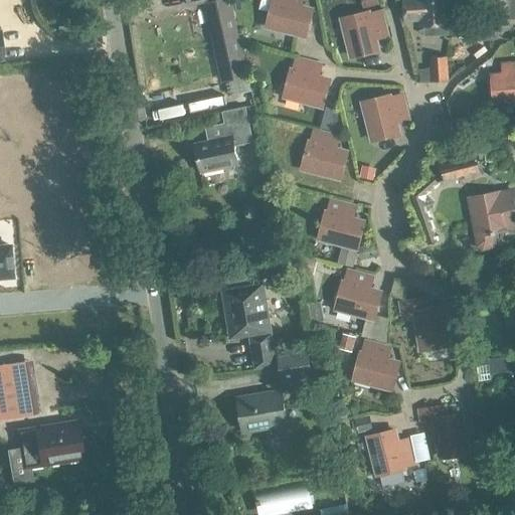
[(216,1),(208,3),(213,25),(225,81),(227,81),(246,76),(234,20),(229,0),(218,0),(216,1)]
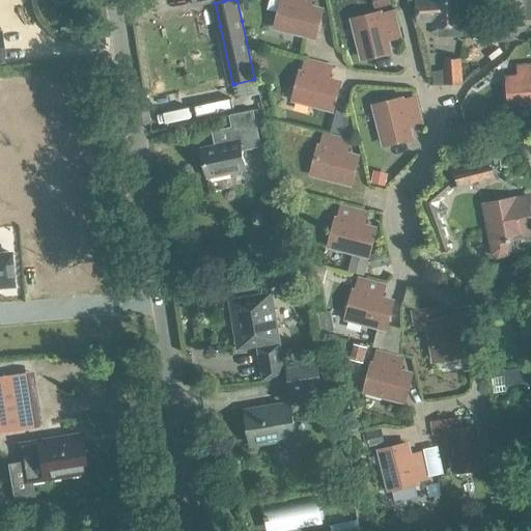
[(306,6),(307,0),(285,0),(285,1),(283,0),(276,27),(314,37),(322,10),(306,6)]
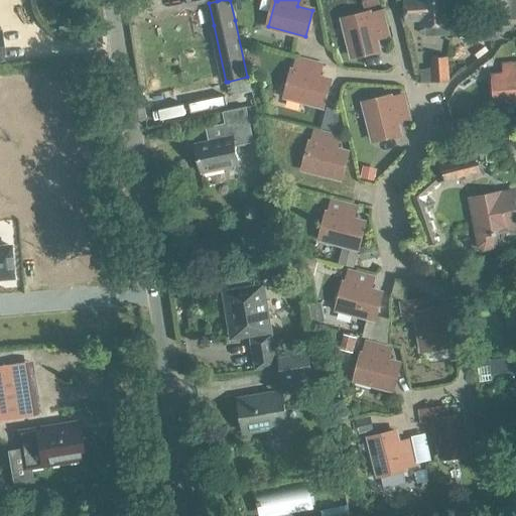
[(379,0),(363,0),(365,8),(381,4),(379,0)]
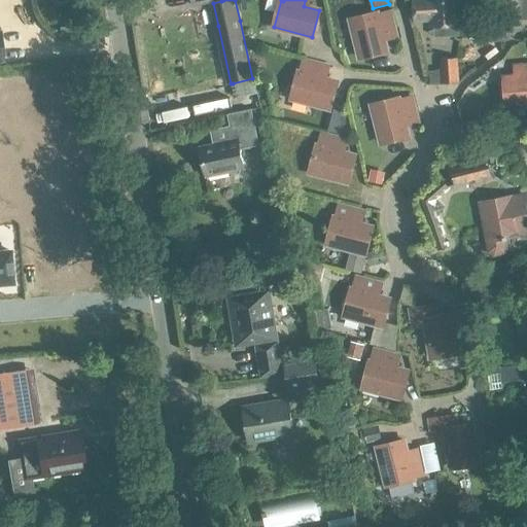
[(413,0),(415,23),(431,22),(431,26),(461,24),(459,0),(413,0)]
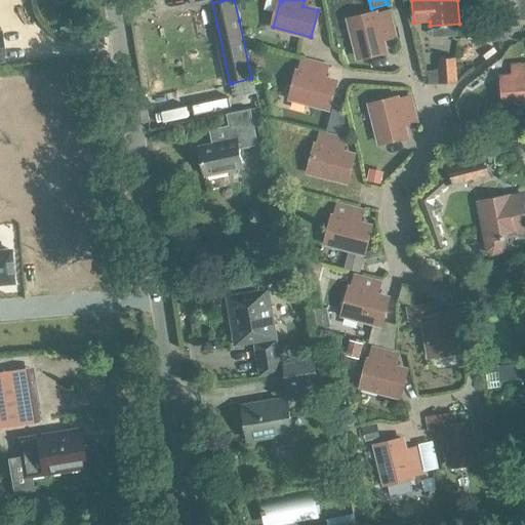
[(524,0),(500,0),(502,23),(520,22),(520,21),(524,19),(524,0)]
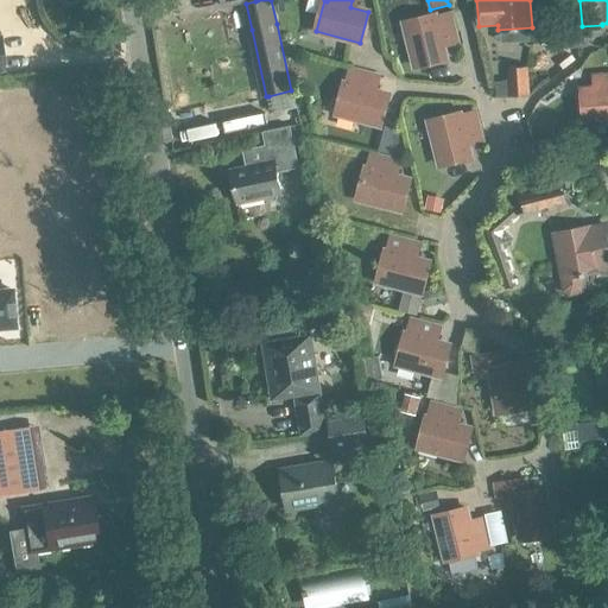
[(442,42),(456,38),(450,14),(436,18),(436,16),(404,23),(416,68),(447,59),(442,42)]
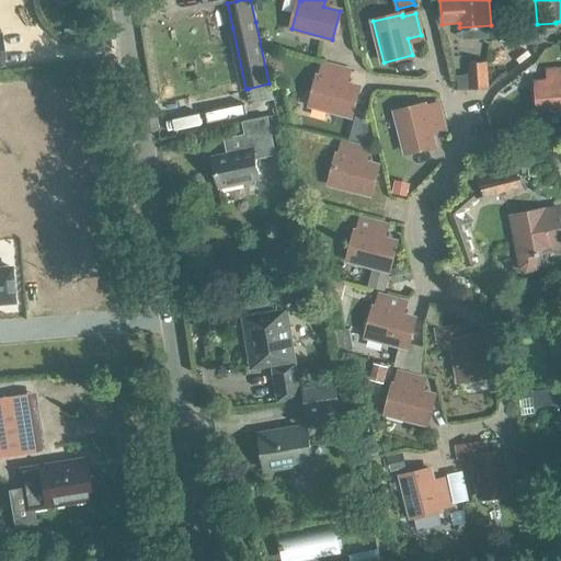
[(533,14),(521,15),(522,26),(534,26),(533,14)]
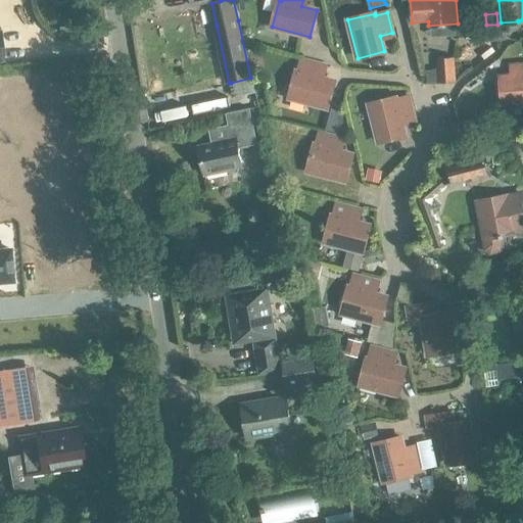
[(497,31),(486,31),(487,42),(498,42),(497,31)]
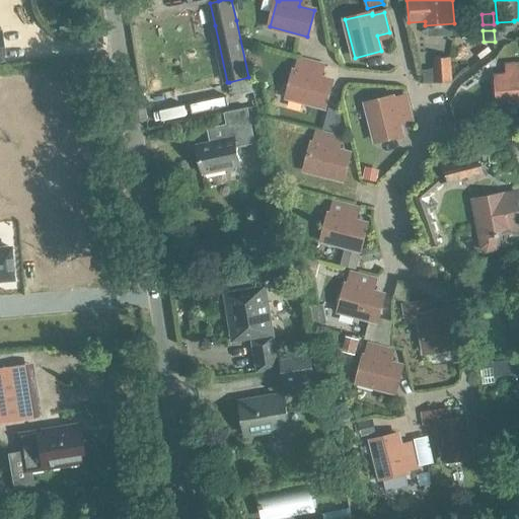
[(450,58),(434,59),(435,69),(436,83),(452,82),(450,58)]
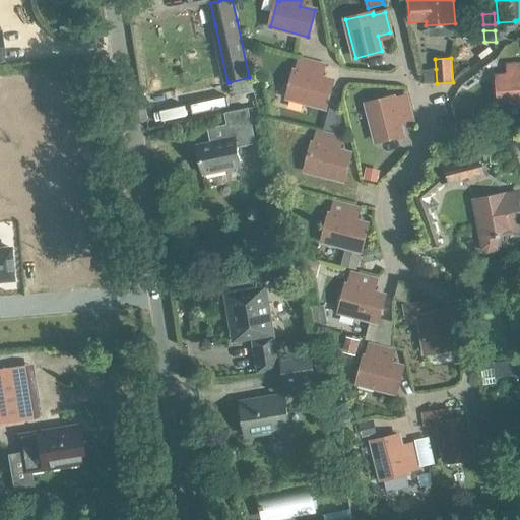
[(317,77),(320,65),(301,60),(297,72),(295,71),(287,98),(326,108),(332,81),(317,77)]
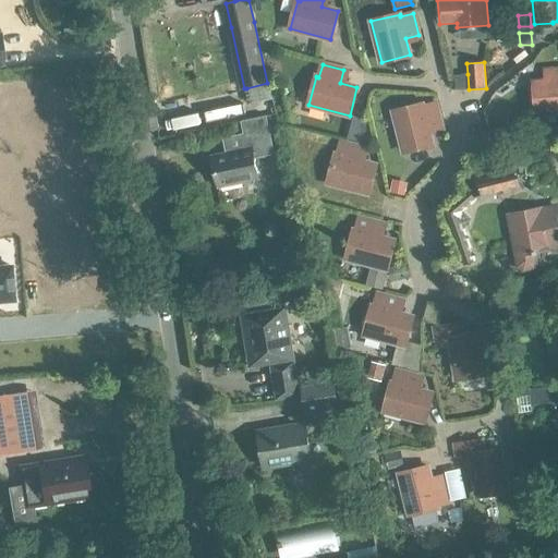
[(546,81),(534,82),(537,116),(557,113),(557,69),(545,71),(546,81)]
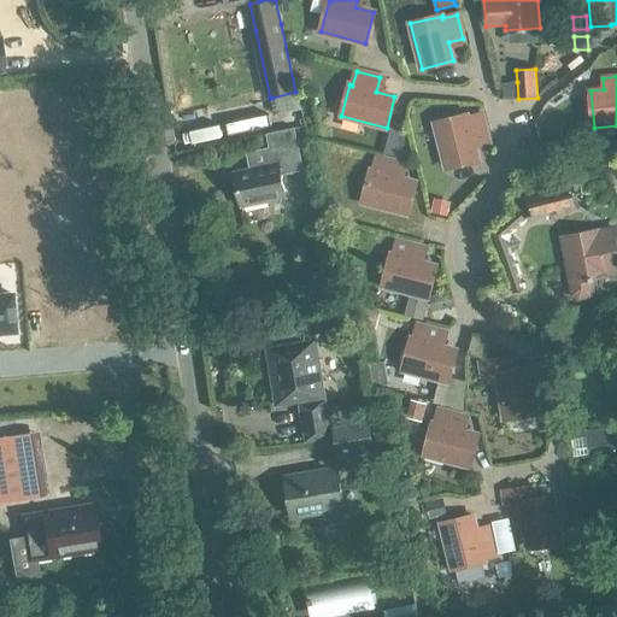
[(517,82),(503,83),(504,99),(518,99),(517,82)]
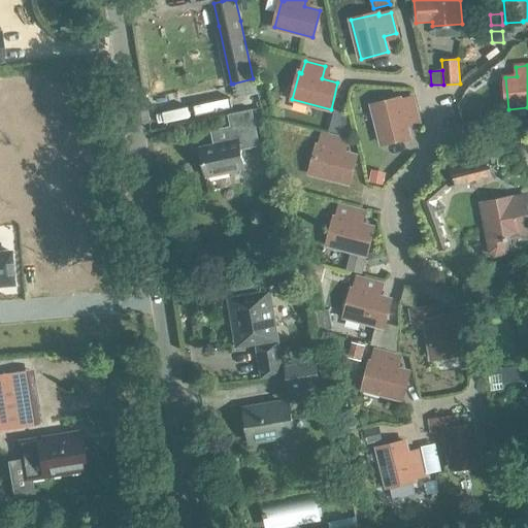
[(253,78),(233,84),(236,98),(258,93),(255,78),(253,78)]
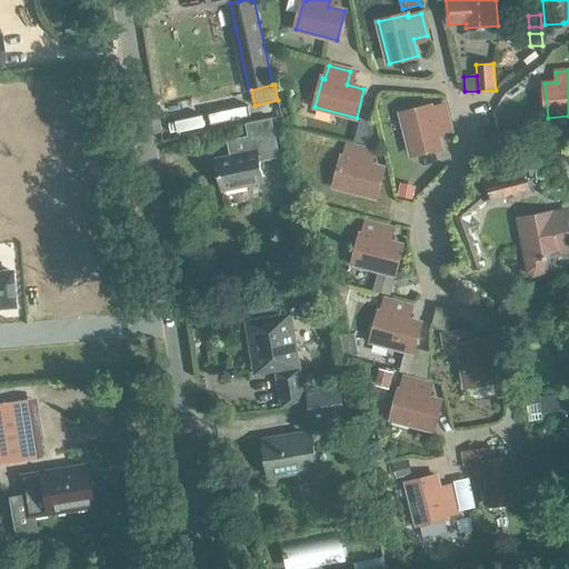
[(437,131),(450,128),(445,106),(431,109),(430,107),(401,113),(411,156),(441,148),(437,131)]
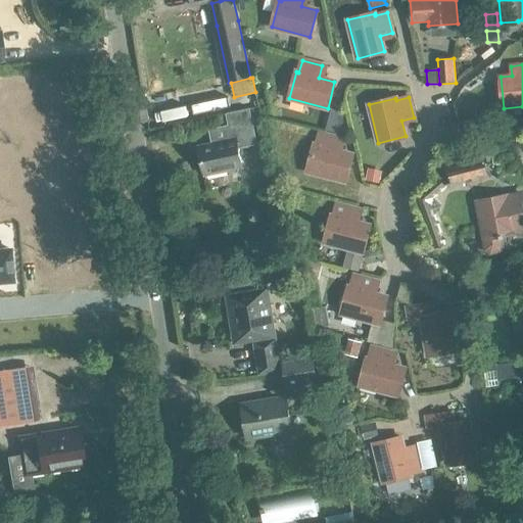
[(211,144),(198,146),(204,175),(231,169),(237,174),(241,167),(242,167),(238,148),(257,144),(252,120),(249,108),(241,110),(226,113),(229,125),(232,139),(230,140),(212,144),(211,144)]
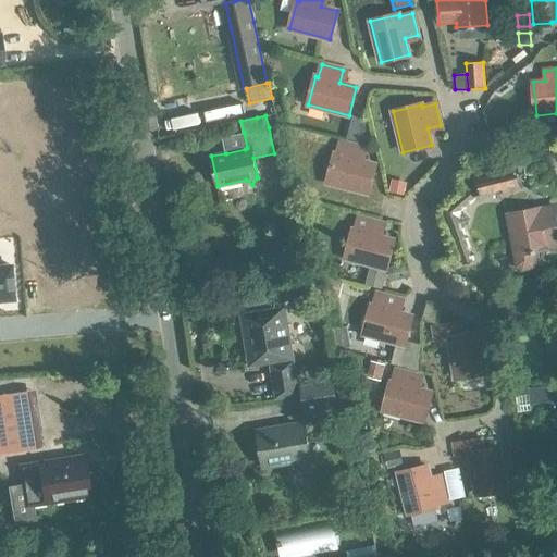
[(354,116),(350,127),(366,132),(369,120),(354,116)]
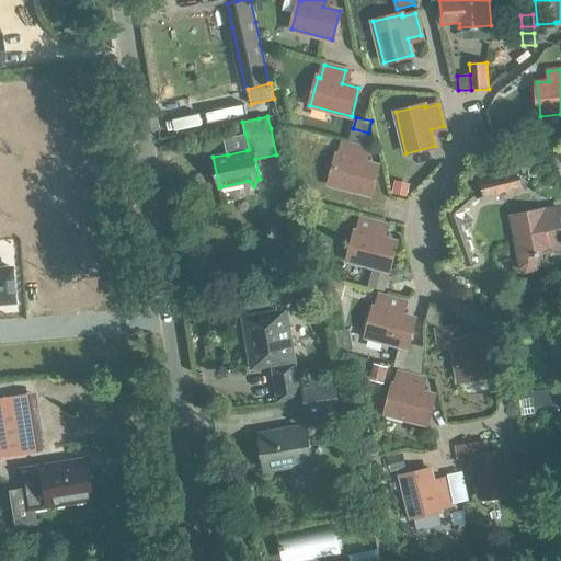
[(362,161),(365,149),(343,144),(340,156),(338,156),(330,184),(370,195),(378,165),(362,161)]
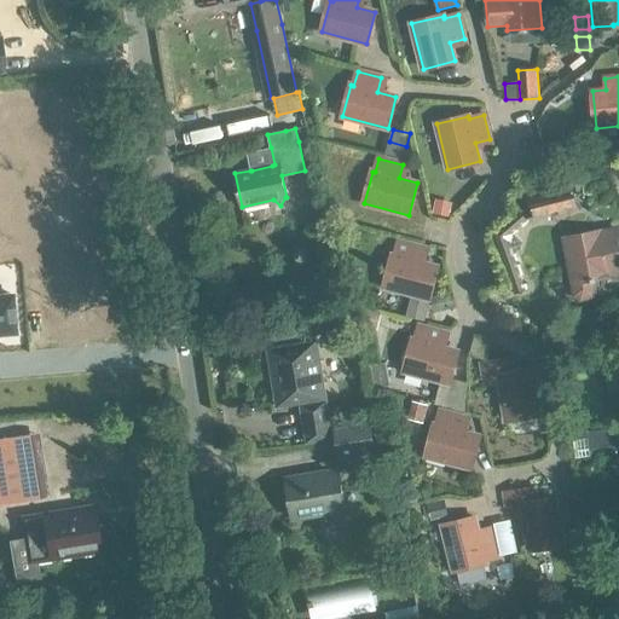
[(539,167),(521,172),(526,192),(574,180),(585,178),(582,162),(541,172),(539,167)]
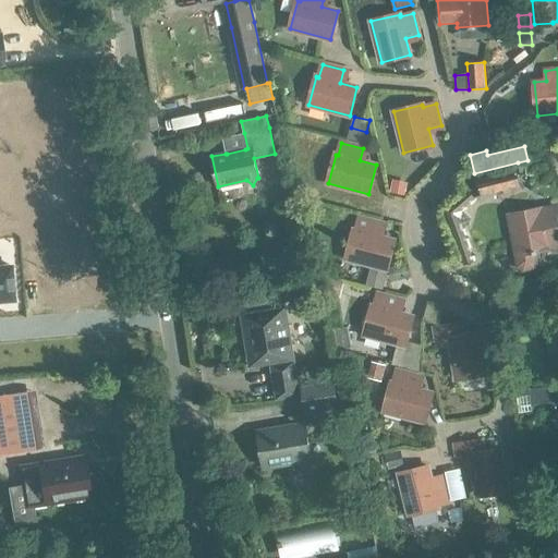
[(474,174),(461,178),(465,193),(469,191),(477,189),(480,196),(521,185),(519,174),(521,173),(518,162),(474,173),(474,174)]
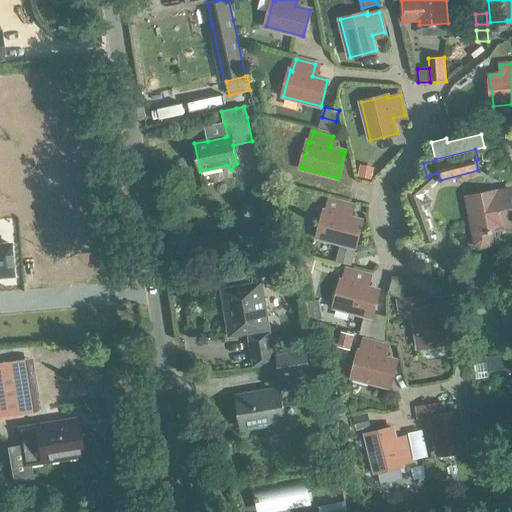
[(361,165),(358,176),(372,179),(375,168),(361,165)]
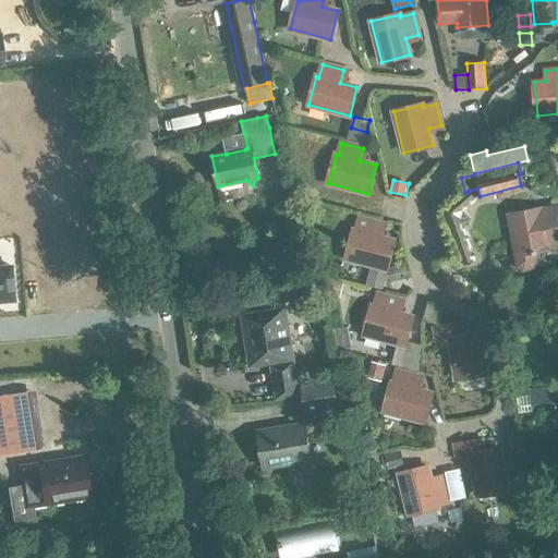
[(538,213),(512,217),(521,266),(532,264),(533,262),(531,251),(557,244),(557,217),(557,210),(538,214),(538,213)]
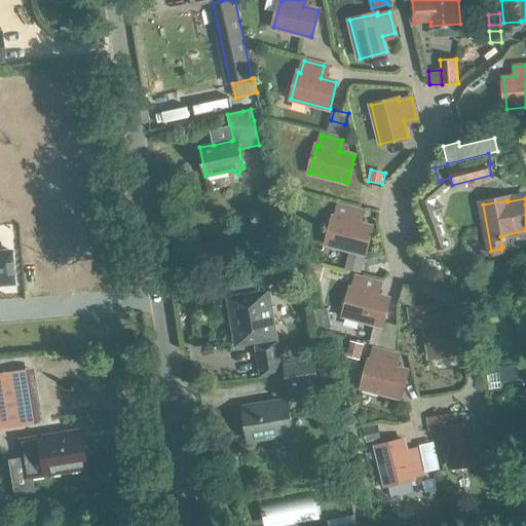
[(355,223),(359,211),(339,205),(336,218),(333,217),(326,243),(365,254),(372,227),(355,223)]
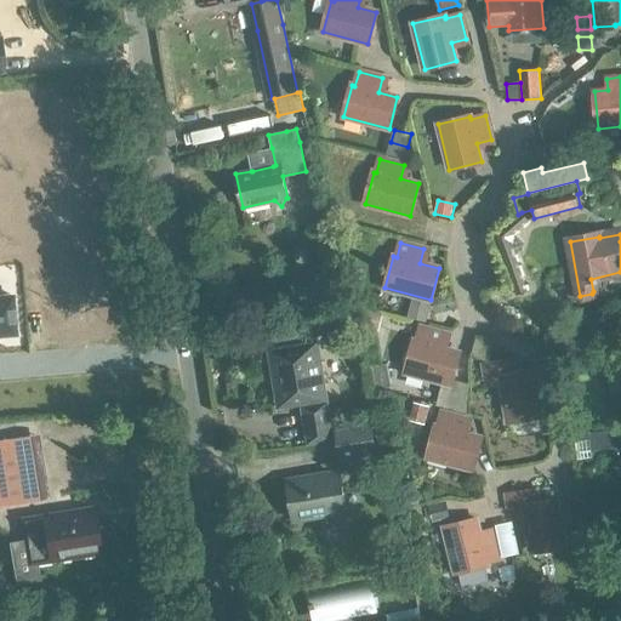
[(0,336),(15,335),(12,296),(0,297),(0,336)]
